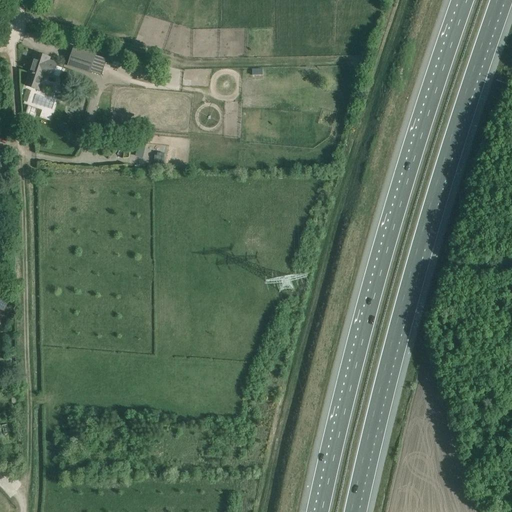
[(68,65),(90,72),(96,55),(74,48),(68,65)]
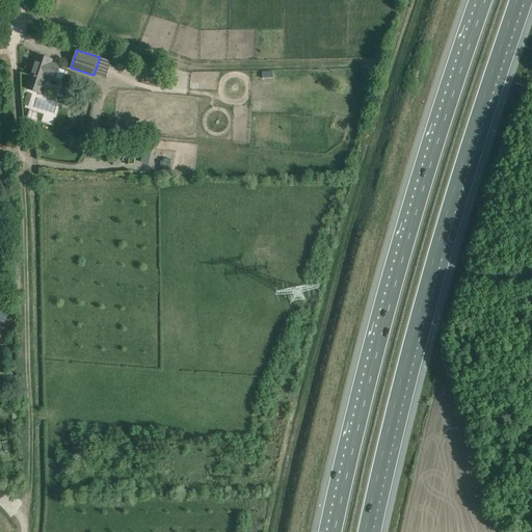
[(20,67),(27,67),(26,52),(19,53),(20,67)]
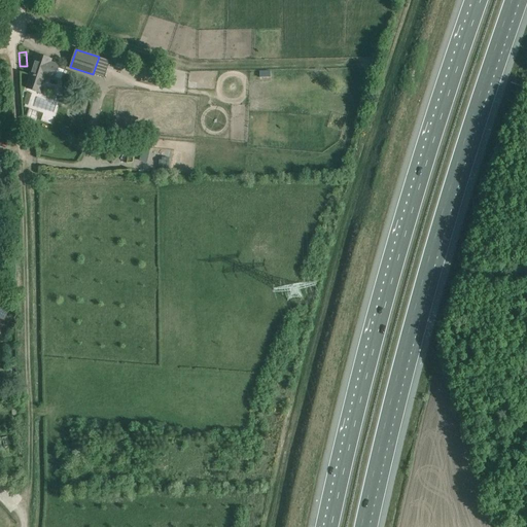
[(31,76),(27,89),(40,93),(42,88),(40,86),(42,80),(44,80),(45,77),(54,79),(55,77),(58,68),(59,66),(49,63),(50,60),(37,55),(30,75),(31,76)]
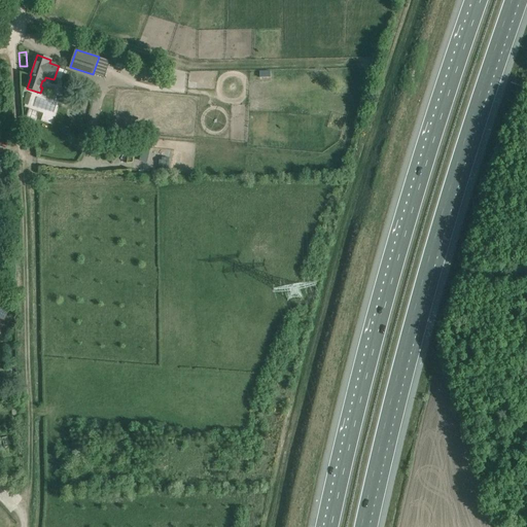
[(22,105),(32,110),(38,95),(28,91),(22,105)]
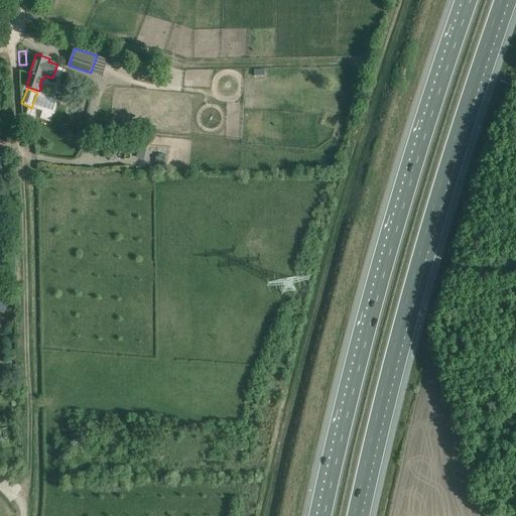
[(0,294),(0,310),(3,312),(9,299),(0,294)]
